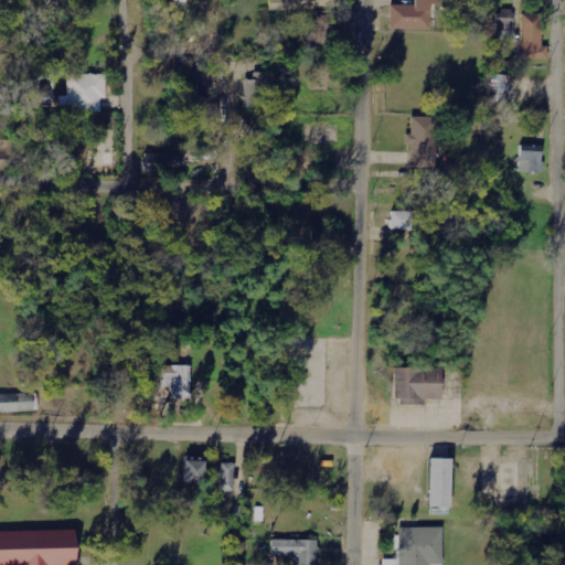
[(390,30),(430,29),(429,0),(414,0),(414,4),(390,6),(390,30)]
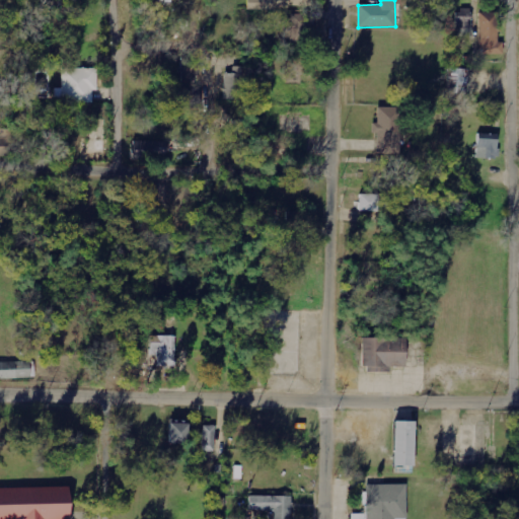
[(456,10),(457,38),(472,38),(471,10),(456,10)]
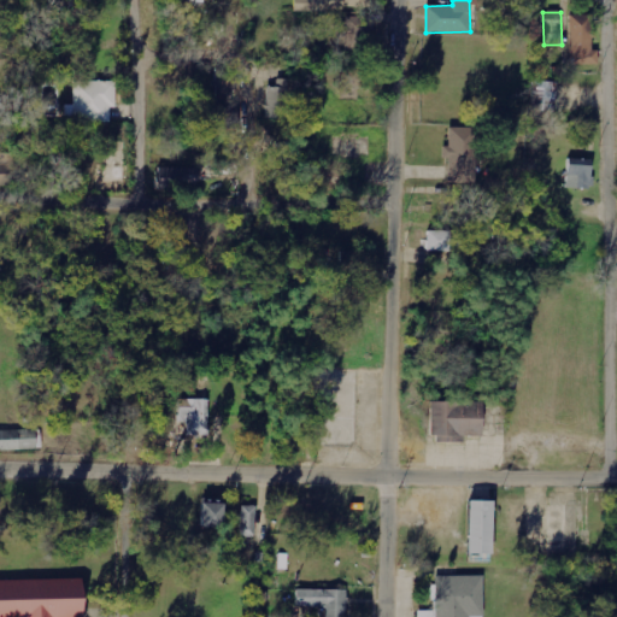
[(570,65),(593,65),(593,16),(569,16),(570,65)]
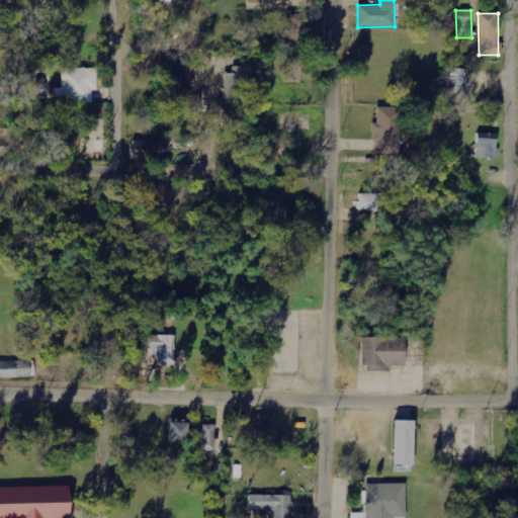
[(283,17),(284,31),(289,31),(290,42),(311,41),(310,17),(283,17)]
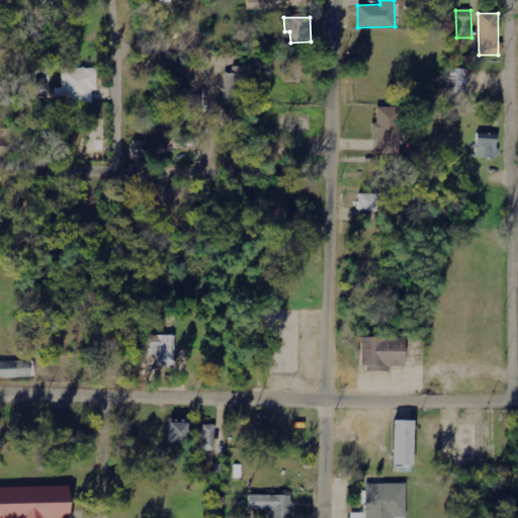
[(62,88),(54,88),(55,102),(93,102),(93,90),(97,90),(97,68),(61,68),(62,88)]
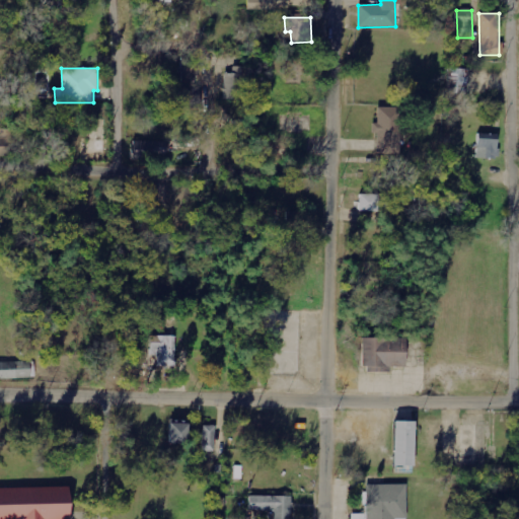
[(447,92),(466,93),(467,69),(448,68),(447,92)]
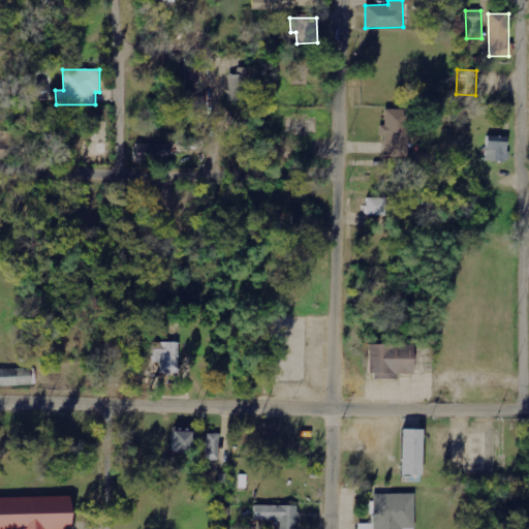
[(229,100),(250,99),(249,72),(228,73),(229,100)]
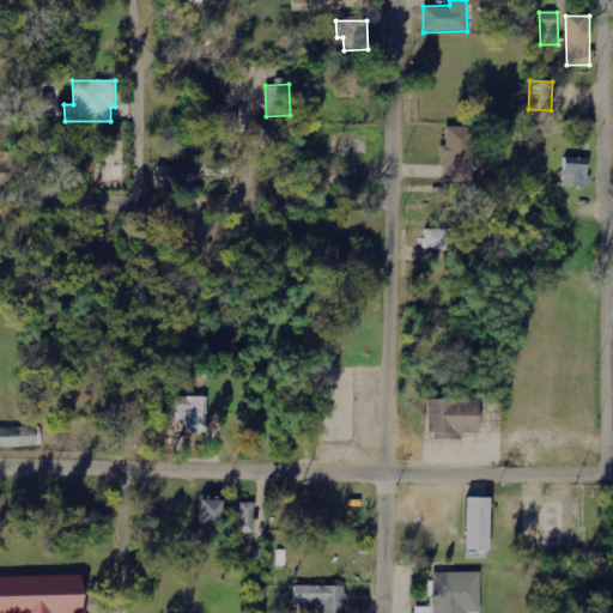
[(207,105),(208,129),(235,128),(234,104),(207,105)]
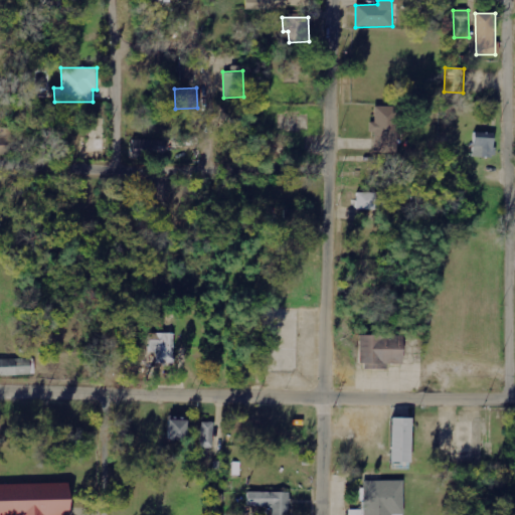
[(398,107),(374,106),(374,122),(369,122),(369,132),(374,132),(373,153),(405,153),(406,143),(397,143),(398,107)]
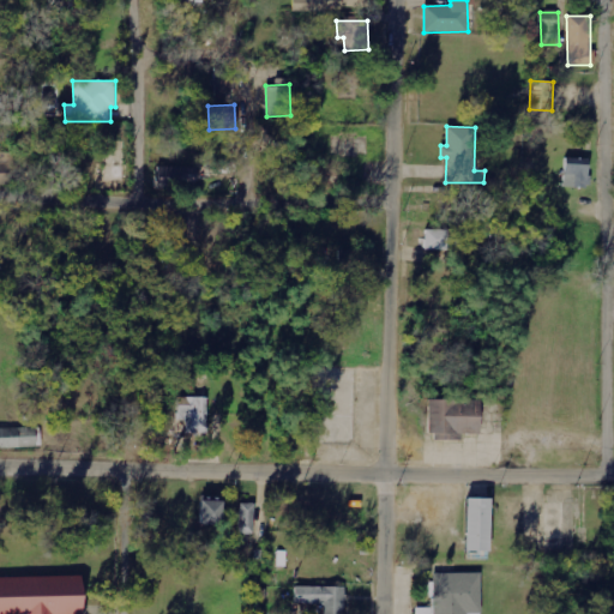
[(588,188),(589,158),(565,157),(564,187),(588,188)]
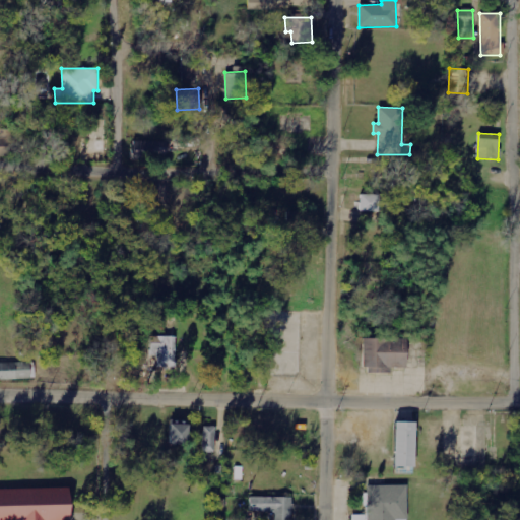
[(167,142),(132,141),(132,158),(166,158),(167,142)]
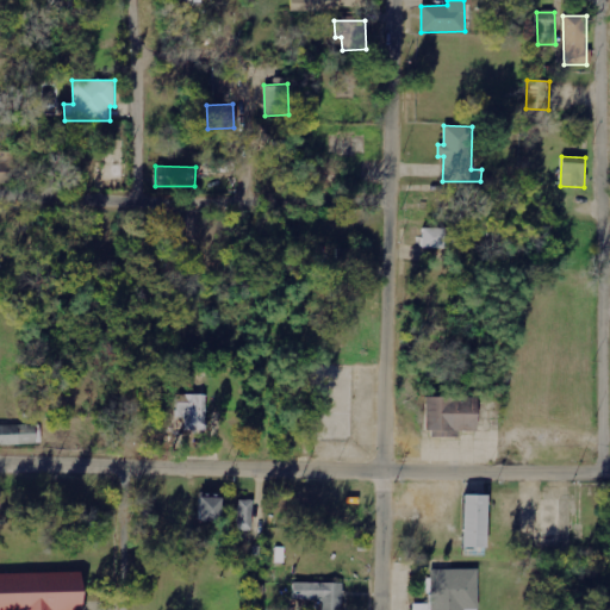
[(184,224),(173,224),(172,240),(184,240),(184,224)]
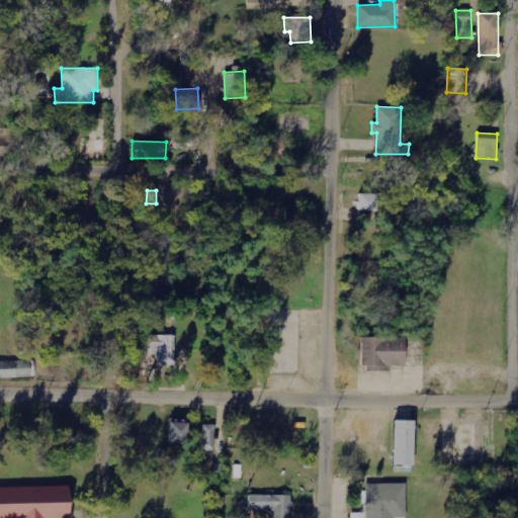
[(377,211),(378,194),(357,194),(356,211),(377,211)]
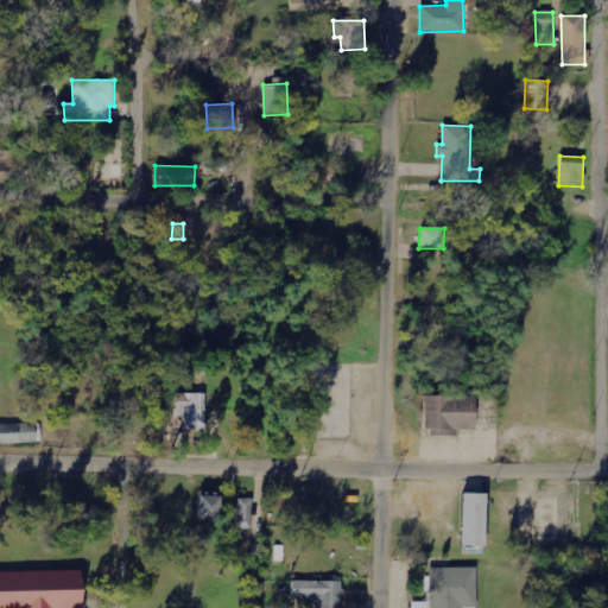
[(358,247),(335,248),(335,264),(359,263),(358,247)]
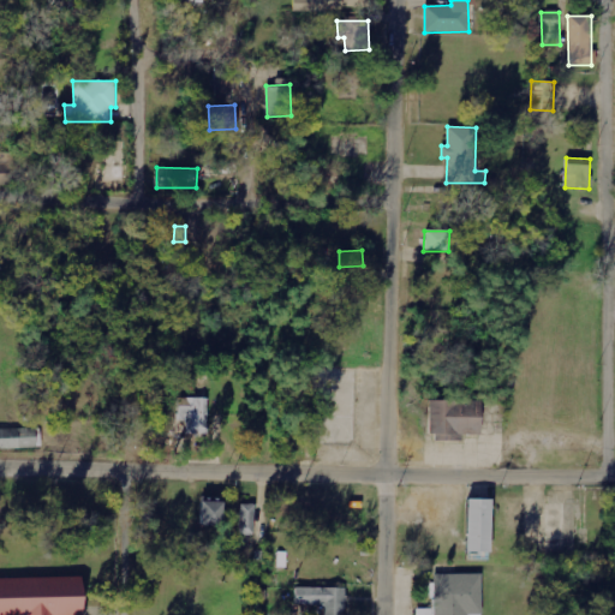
[(208,398),(178,398),(178,422),(186,422),(186,434),(208,435),(208,398)]
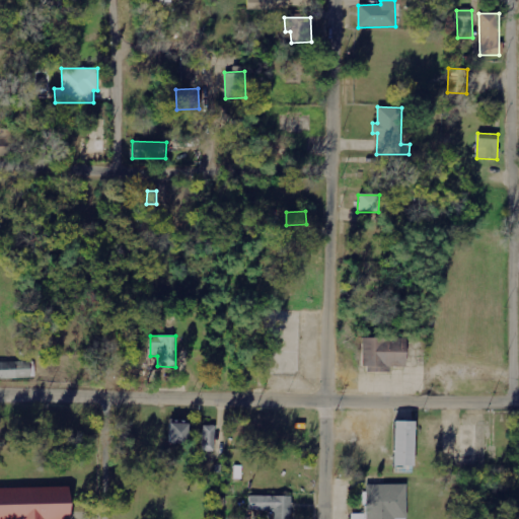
[(405,367),(405,339),(362,339),(362,371),(391,372),(391,367),(405,367)]
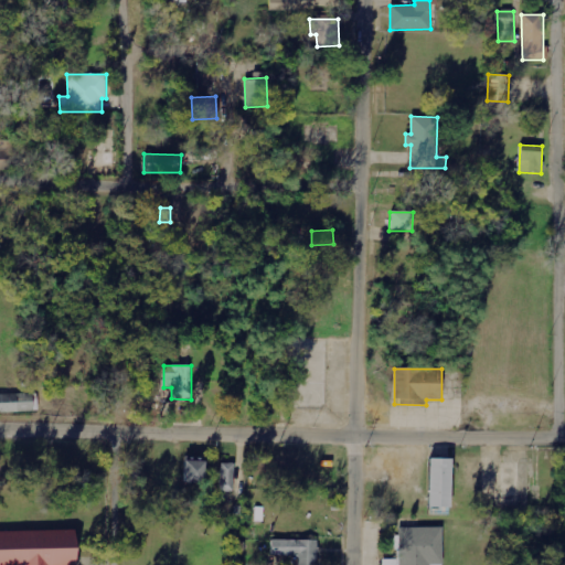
[(0,412),(33,412),(33,393),(0,394),(0,412)]
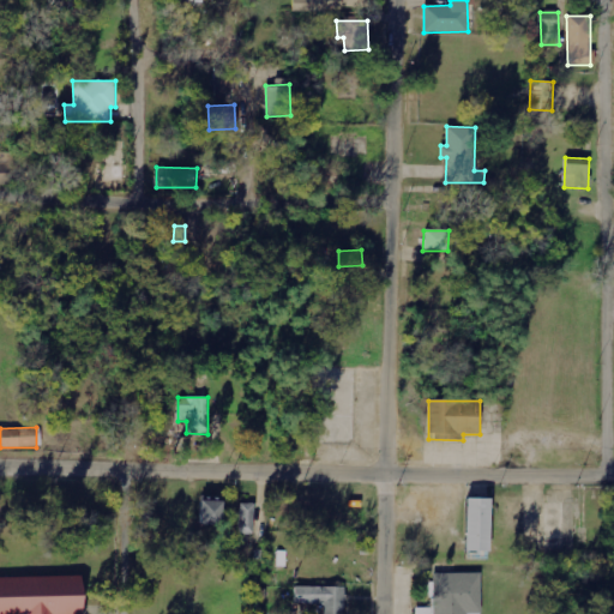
[(465,552),(489,553),(491,499),(467,499),(465,552)]
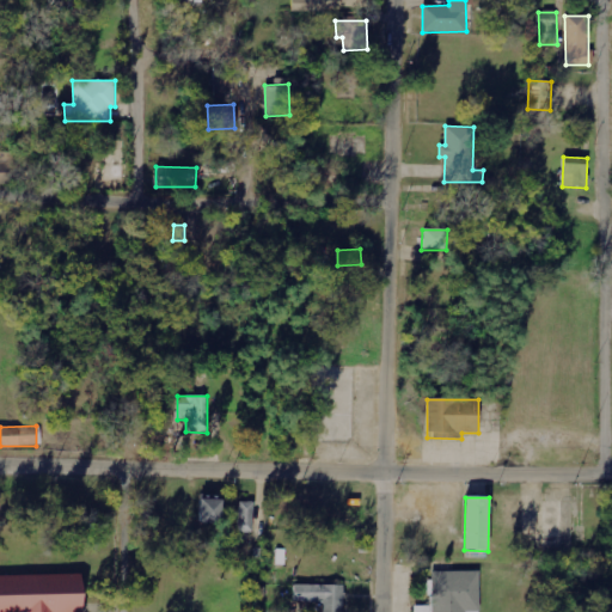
[(199,524),(221,524),(221,500),(200,500),(199,524)]
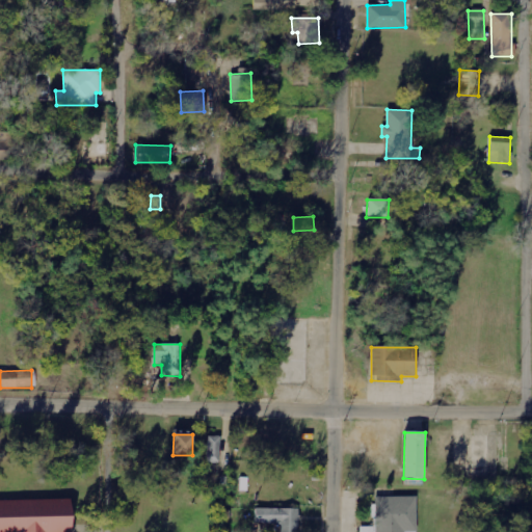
[(220,462),(221,436),(208,436),(207,462),(220,462)]
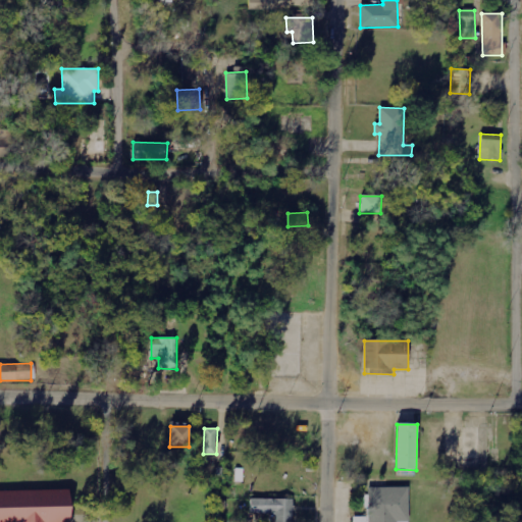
[(367,487),(368,517),(354,517),(354,521),(409,521),(409,487),(367,487)]
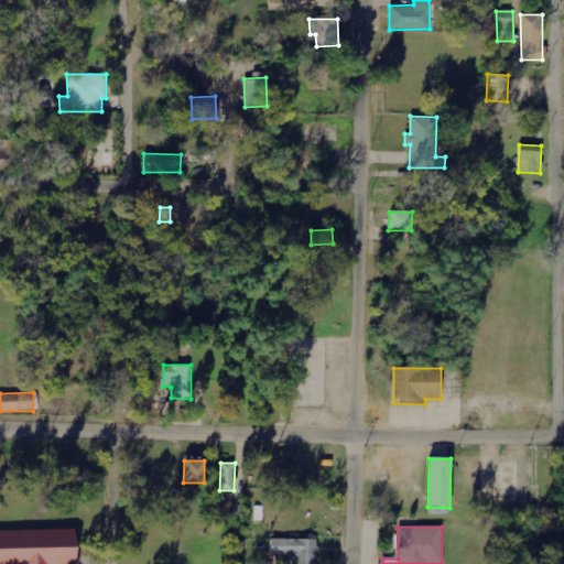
[(0,563),(0,529),(73,528),(74,563),(0,563)]
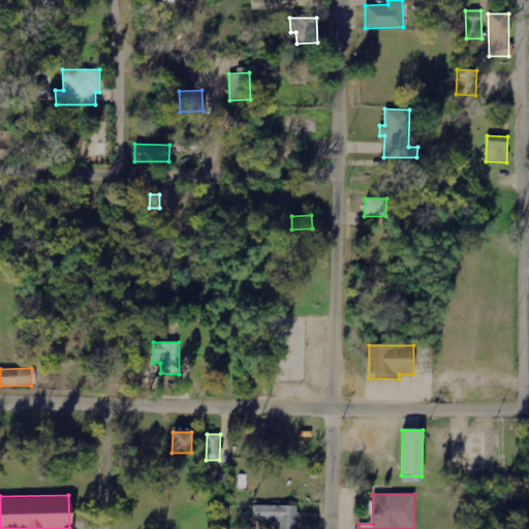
[(297,528),(298,506),(254,505),(253,521),(279,521),(278,528),(297,528)]
